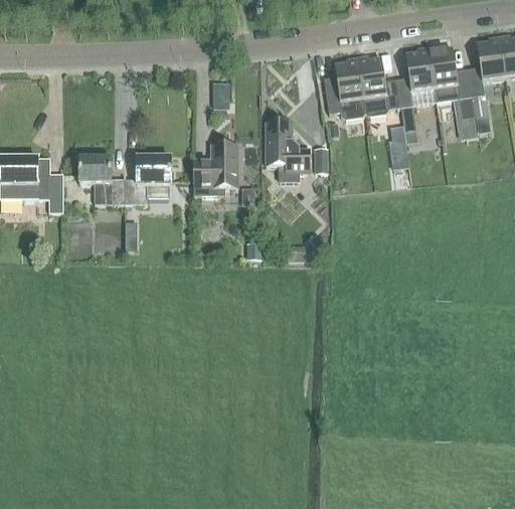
[(514,37),(499,40),(504,77),(514,75),(514,37)]
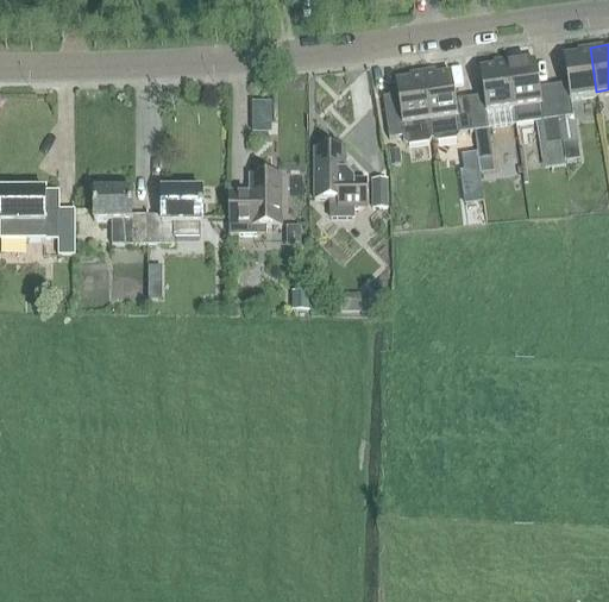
[(560,137),(576,135),(570,95),(596,92),(590,48),(563,51),(566,79),(552,81),(560,137)]
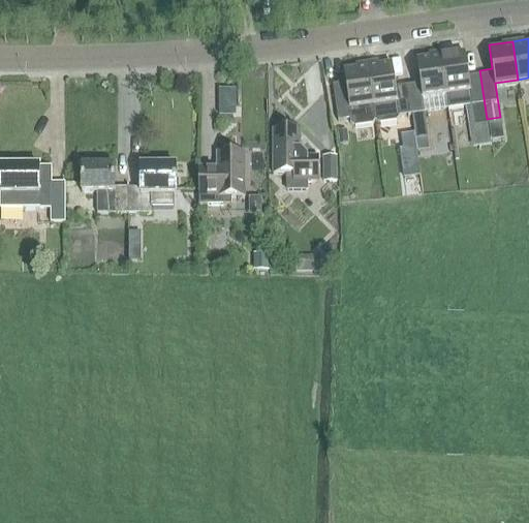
[(490,139),(487,119),(479,70),(467,72),(464,48),(439,52),(447,104),(464,101),(470,142),(490,139)]
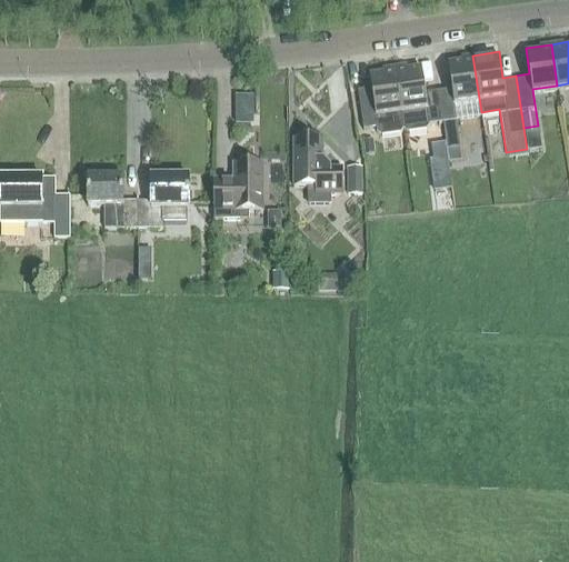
[(441,118),(456,116),(481,112),(472,56),(448,59),(451,84),(438,87),(441,118)]
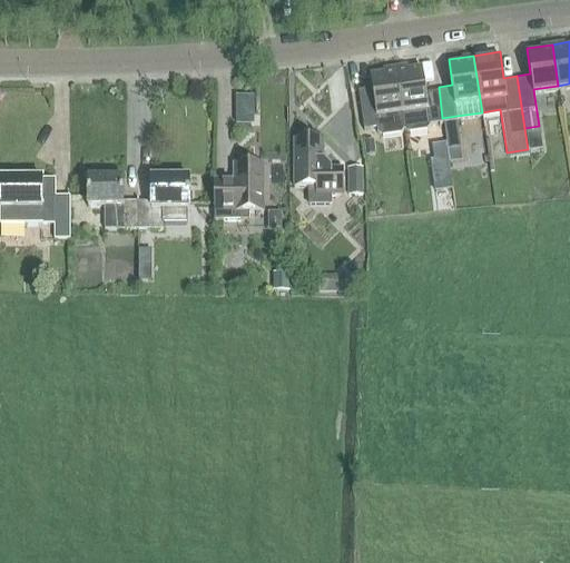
[(421,63),(395,67),(401,108),(400,108),(402,124),(408,128),(425,126),(429,120),(442,118),(439,87),(425,89),(421,63)]
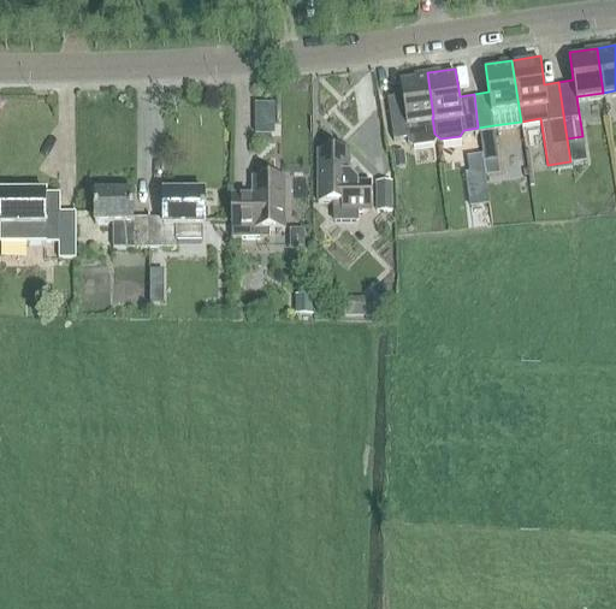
[(427,72),(400,77),(401,92),(386,93),(392,135),(407,134),(407,137),(413,142),(432,139),(434,134),(432,117),(433,117),(427,72)]
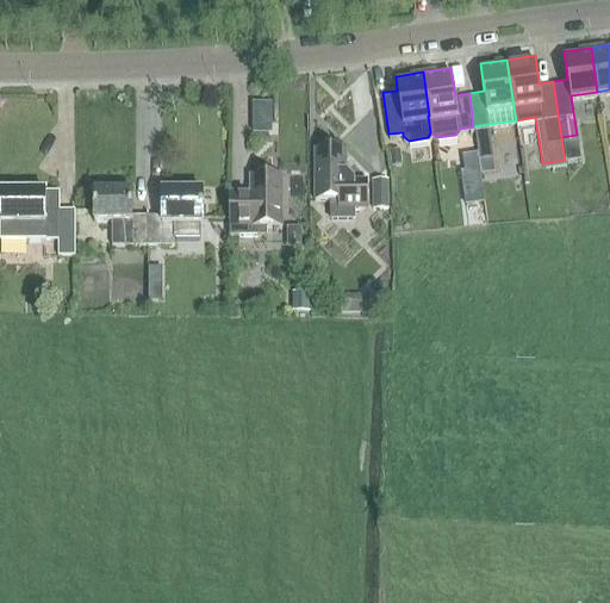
[(354,204),(367,204),(367,175),(352,175),(344,168),(344,144),(313,144),(315,196),(329,196),(329,204),(330,215),(354,215),(354,204)]
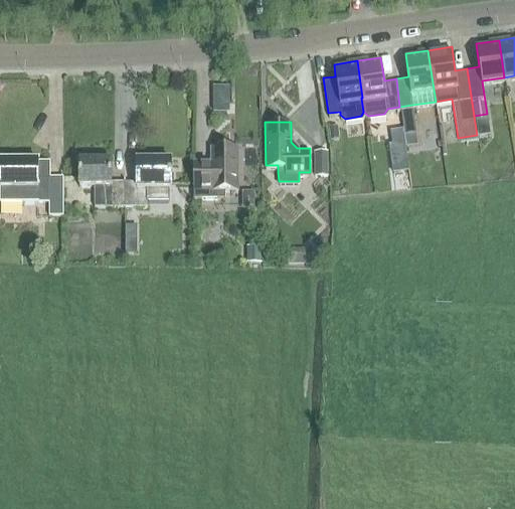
[(404,154),(402,140),(386,142),(388,156),(404,154)]
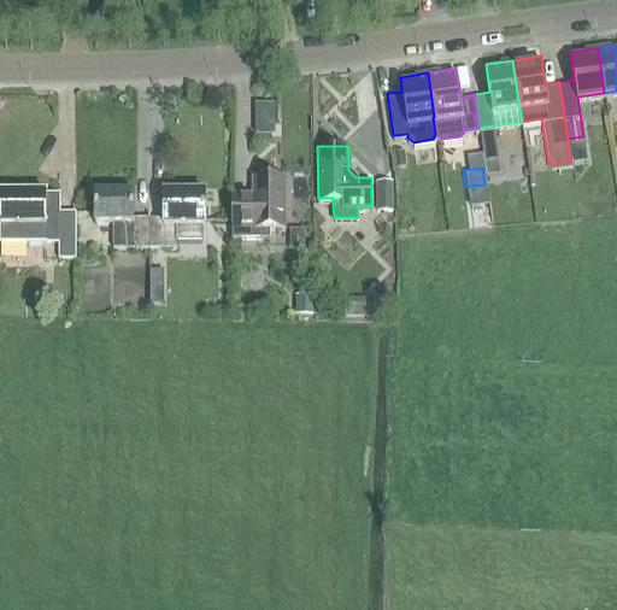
[(253,172),(253,187),(231,187),(231,234),(269,234),(269,224),(285,224),(283,172),(253,172)]
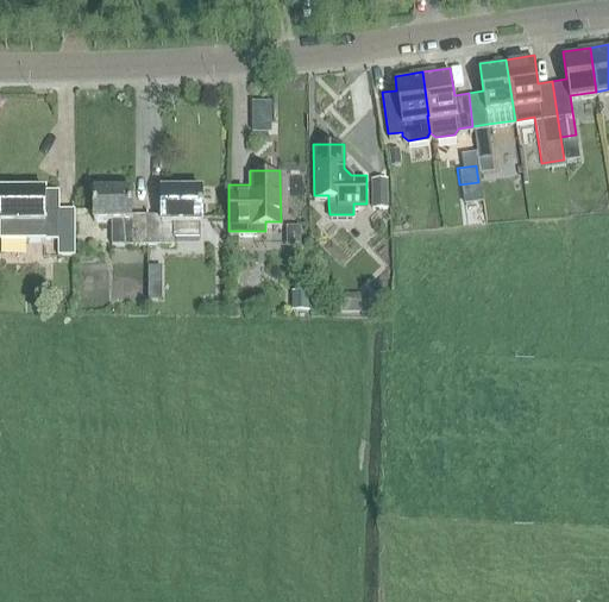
[(387,175),(370,175),(370,204),(387,204),(387,175)]
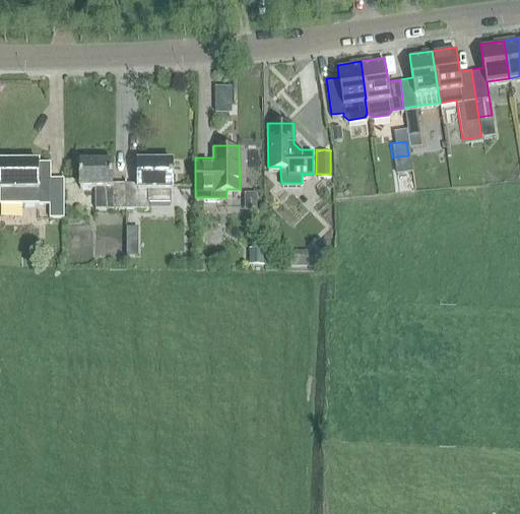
[(138,179),(119,179),(119,204),(125,204),(125,213),(137,213),(137,204),(148,204),(148,186),(173,185),(172,156),(137,157),(138,179)]
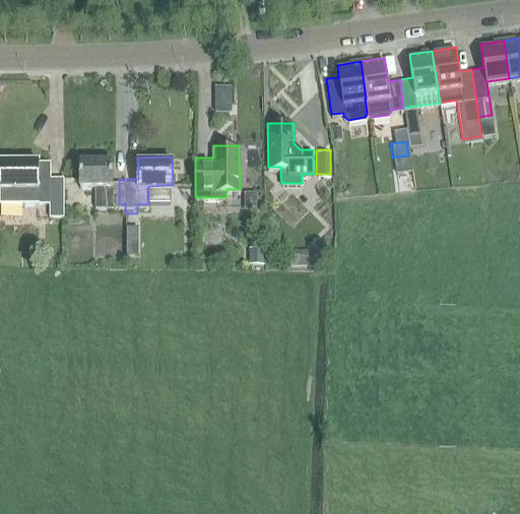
[(50,158),(39,158),(0,157),(0,199),(49,199),(50,213),(63,213),(63,174),(50,175),(50,158)]
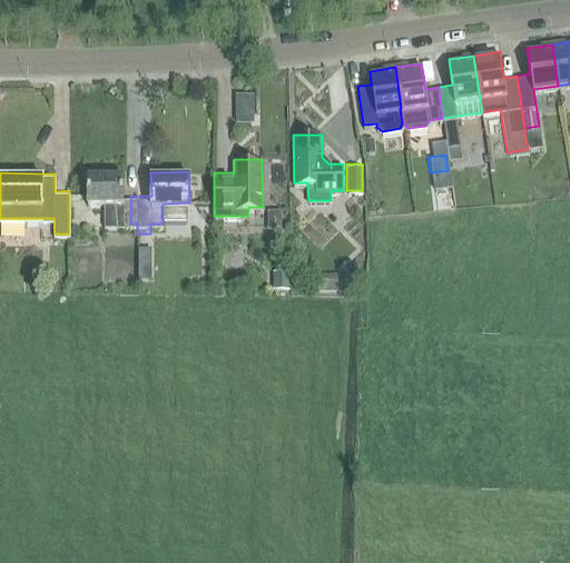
[(130,224),(130,196),(124,196),(124,173),(87,173),(87,201),(104,201),(104,224),(130,224)]
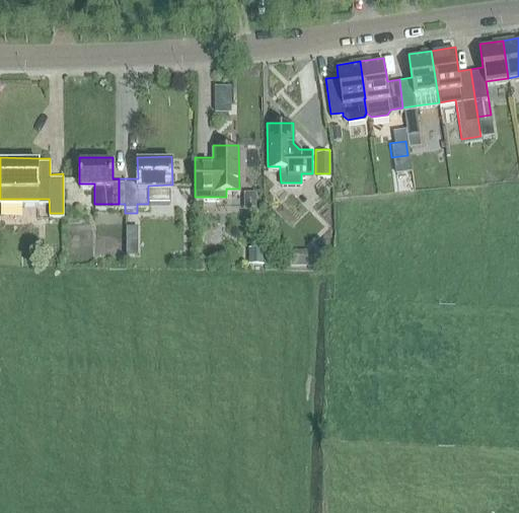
[(263,243),(247,244),(248,262),(263,261),(263,243)]
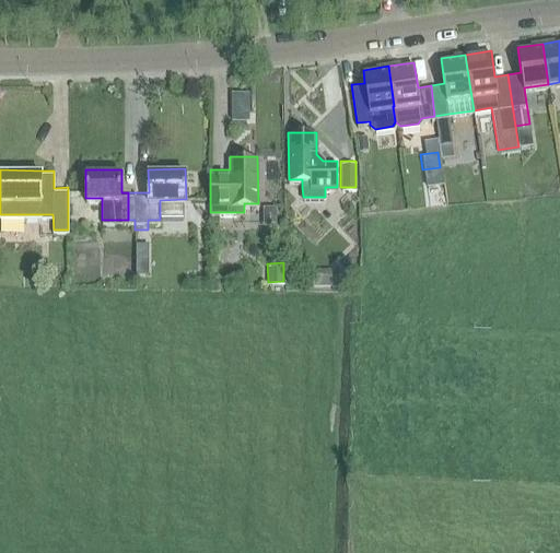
[(330,268),(314,268),(314,281),(331,280),(330,268)]
